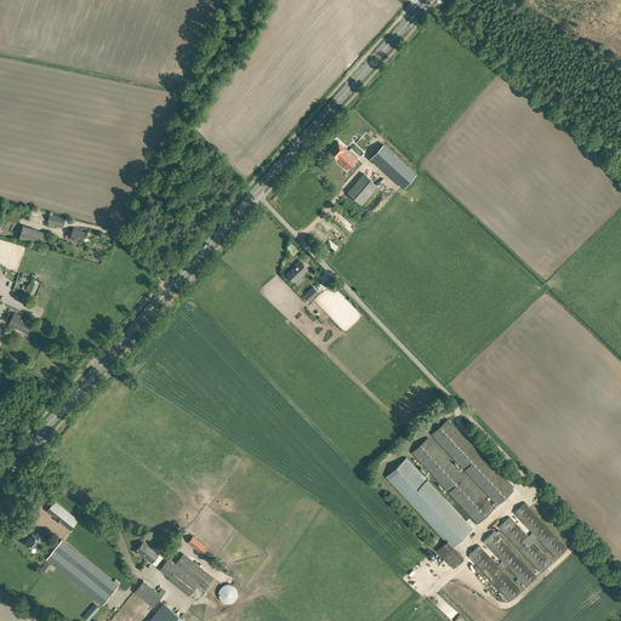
[(346,170),(357,159),(337,142),(328,153),(346,170)]
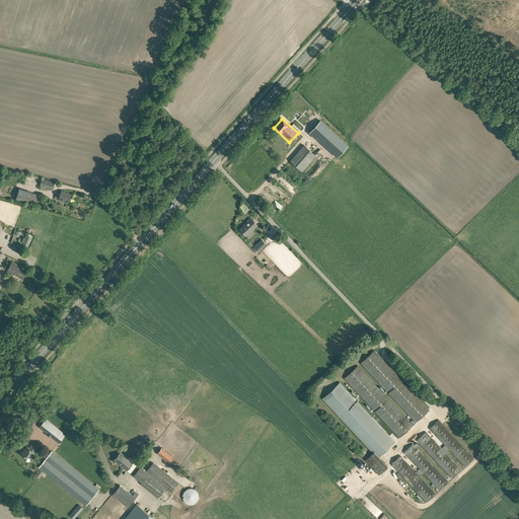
[(332,153),(337,157),(348,145),(345,143),(320,121),(313,128),(314,129),(310,133),(332,153)]
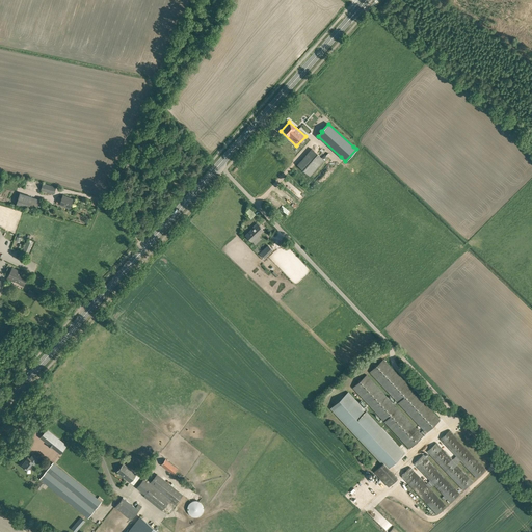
[(291,157),(296,152),(285,141),(280,148),(291,157)]
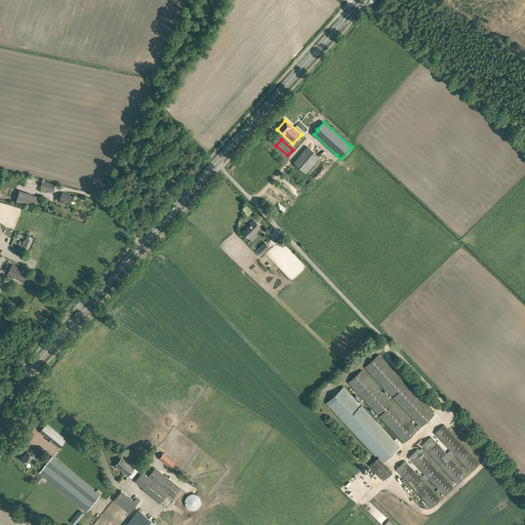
[(320,158),(308,147),(293,162),(306,173),(320,158)]
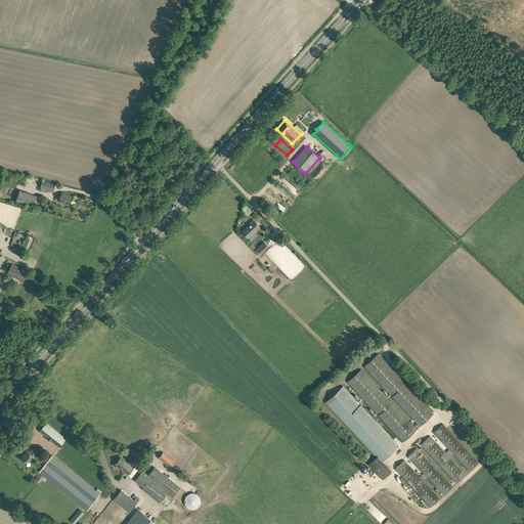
[(126,160),(124,165),(126,166),(129,167),(134,156),(131,155),(129,154),(126,160)]
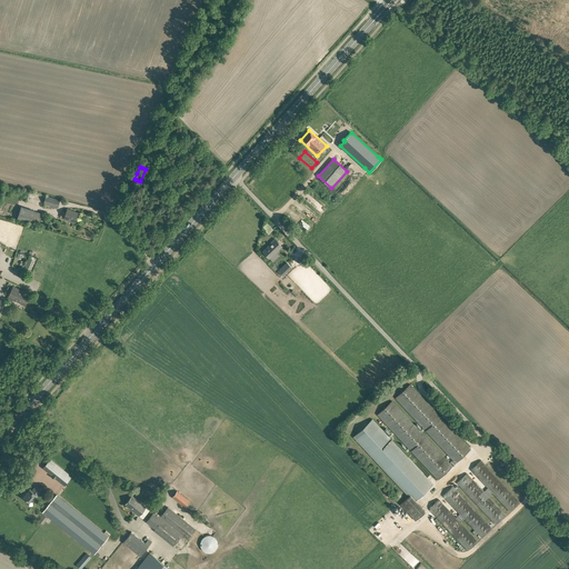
[(60,200),(46,196),(43,203),(58,208),(60,200)]
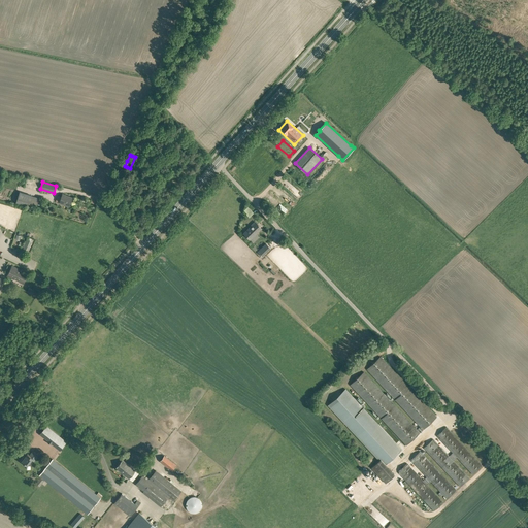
[(20,192),(15,203),(29,206),(35,208),(36,209),(39,198),(32,196),(20,192)]
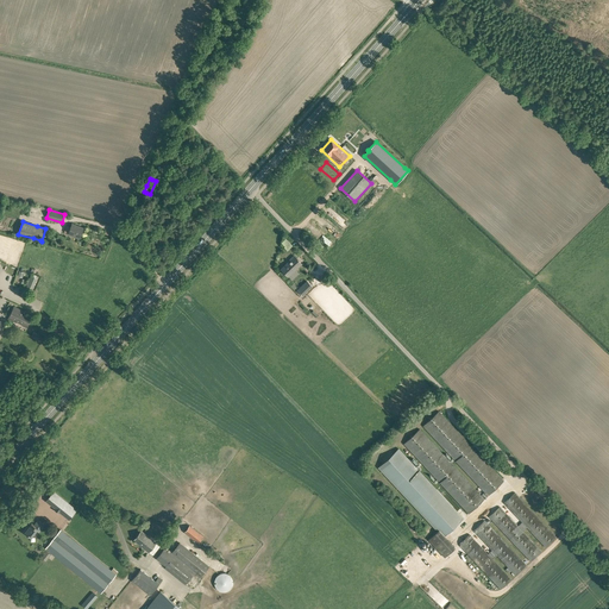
[(80,239),(83,228),(73,224),(68,234),(80,239)]
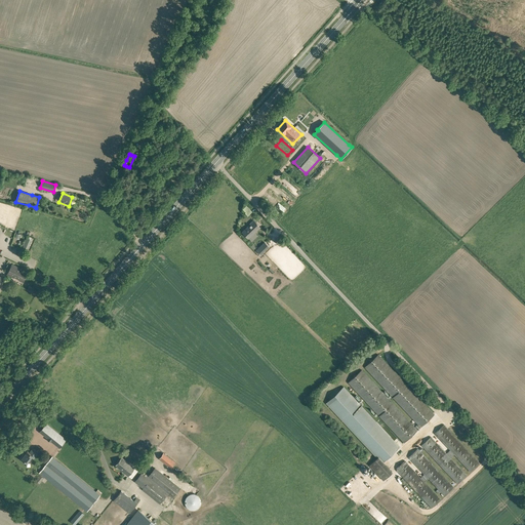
[(290,204),(293,201),(287,195),(284,198),(290,204)]
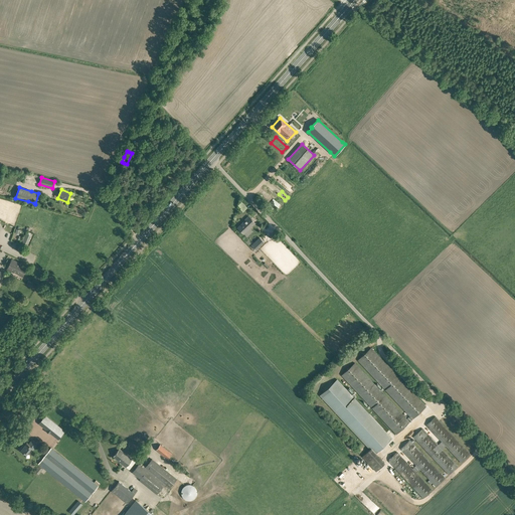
[(247,207),(241,201),(238,205),(241,208),(240,208),(243,211),(247,207)]
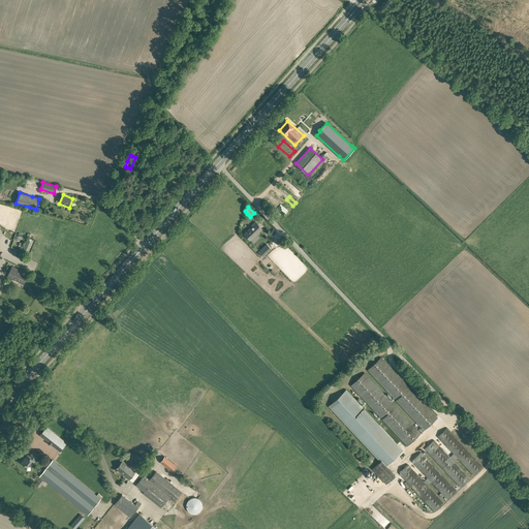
[(250,240),(261,228),(255,222),(251,225),(253,226),(251,228),(250,227),(244,234),(250,240)]
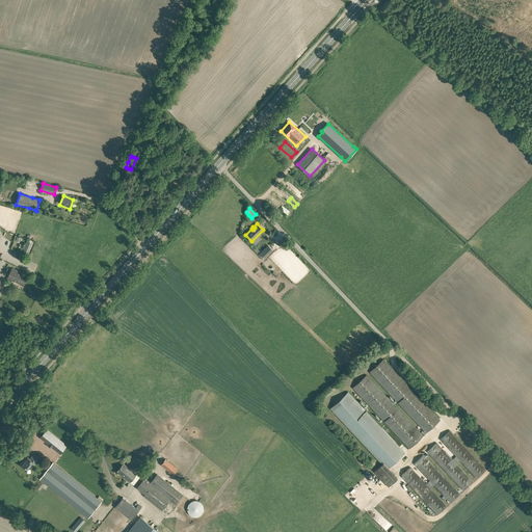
[(21,242),(26,243),(22,253),(27,255),(32,243),(25,240),(23,240),(23,239),(22,239),(21,241),(21,242)]
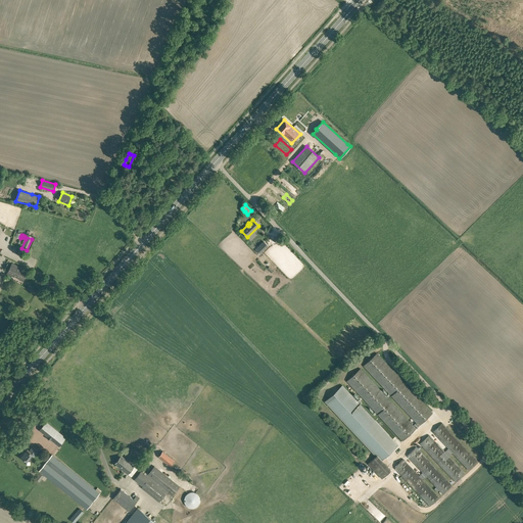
[(255,249),(259,252),(262,250),(260,249),(266,244),(264,241),(255,249)]
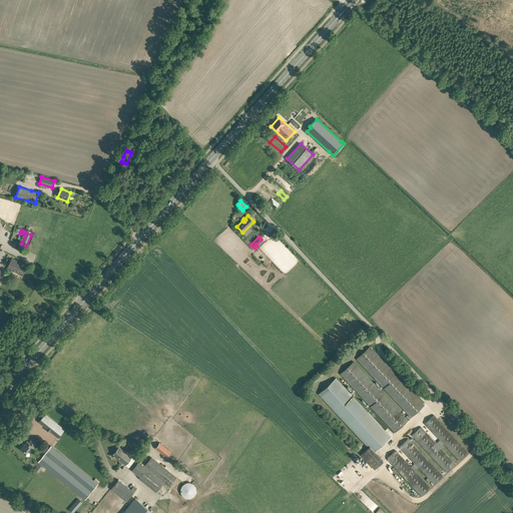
[(22,276),(26,267),(20,264),(20,263),(12,259),(7,269),(14,272),(18,274),(22,276)]
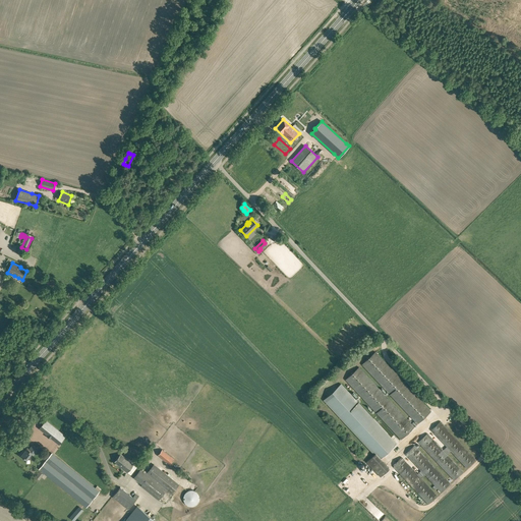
[(26,288),(37,293),(39,289),(29,284),(26,288)]
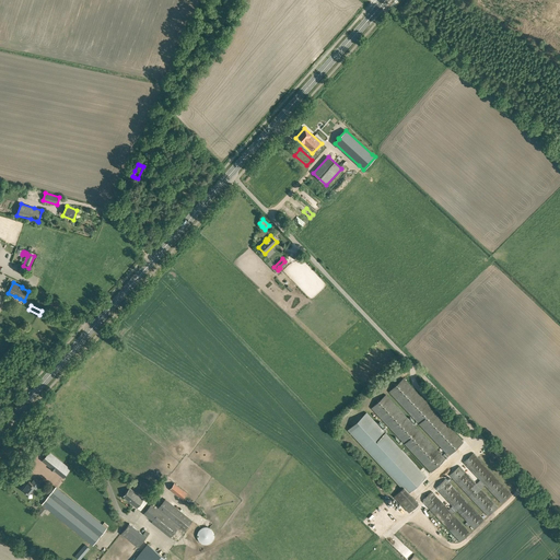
[(463,442),(404,378),(389,392),(445,453),(442,455),(386,395),(371,408),(431,473),(463,442)]
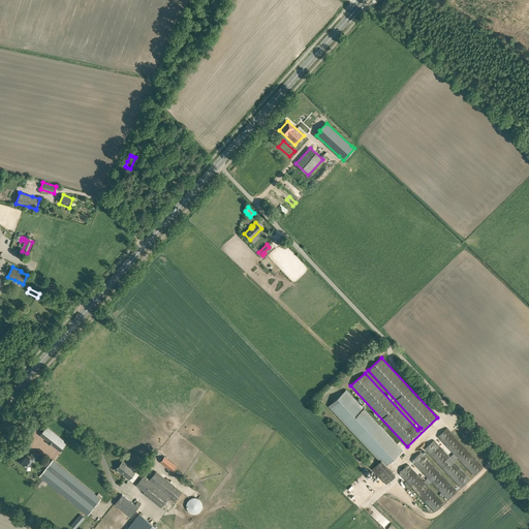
[(329,406),(380,461),(372,469),(386,484),(396,475),(386,466),(402,450),(346,391),(329,406)]
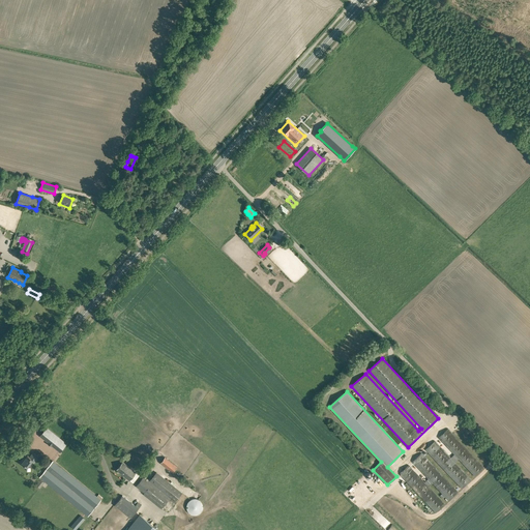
[(52,432),(46,440),(52,445),(58,437),(52,432)]
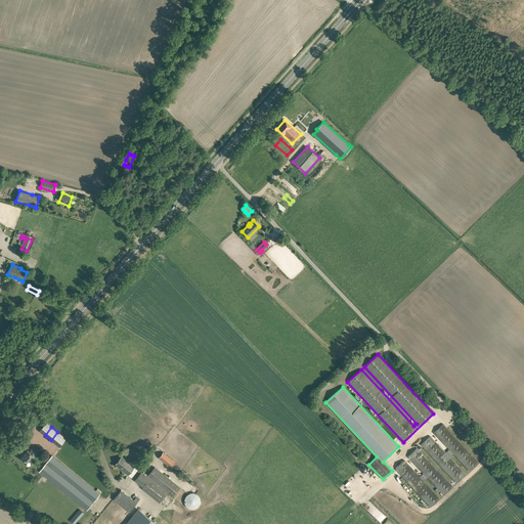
[(435,433),(447,443),(451,439),(444,433),(442,435),(439,432),(438,430),(435,433)]
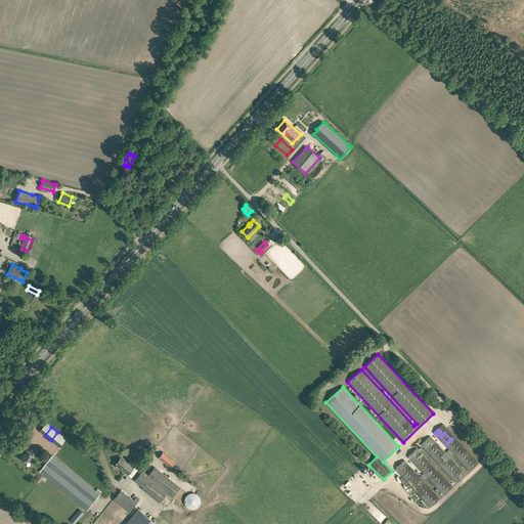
[(427,440),(423,444),(427,449),(432,445),(427,440)]
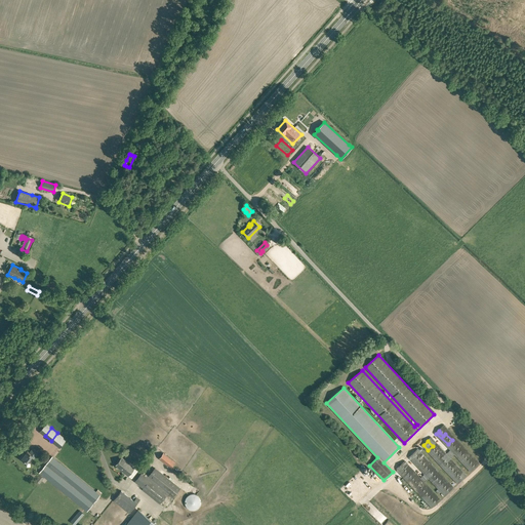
[(24,462),(24,461),(27,463),(32,457),(34,458),(38,452),(33,448),(29,453),(27,451),(24,455),(23,455),(19,459),(24,462)]
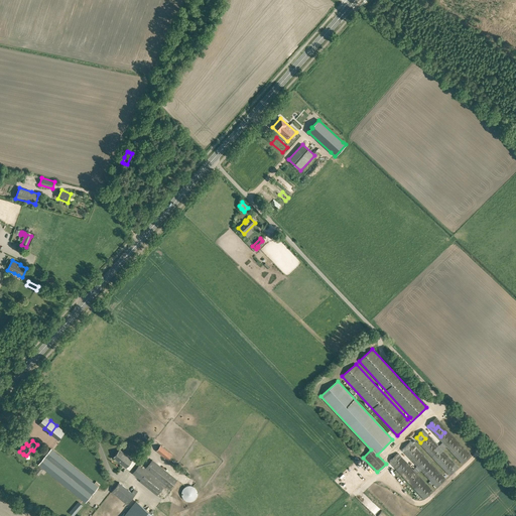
[(419,474),(422,471),(438,487),(443,483),(441,481),(445,478),(421,452),(418,455),(408,444),(403,449),(408,456),(406,458),(414,466),(416,464),(418,466),(415,469),(419,474)]
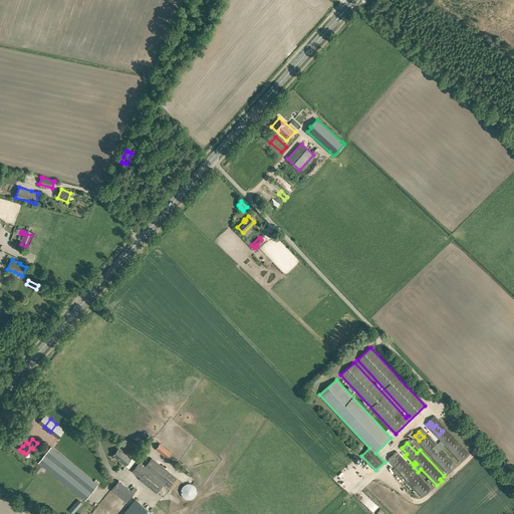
[(174,460),(169,457),(172,453),(160,444),(156,449),(167,459),(165,461),(170,465),(174,460)]
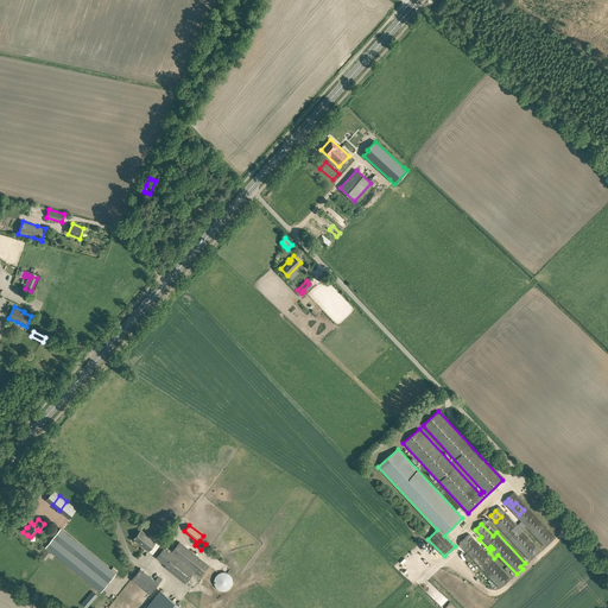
[(113,568),(111,570),(61,529),(45,548),(101,593),(118,571),(113,568)]
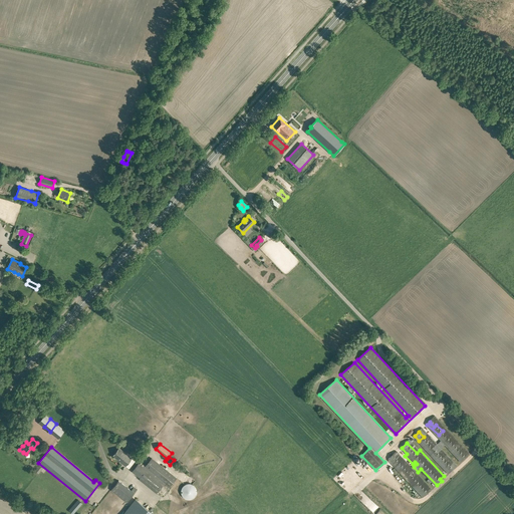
[(125,466),(132,458),(119,448),(112,456),(113,456),(113,455),(117,458),(116,459),(125,466)]
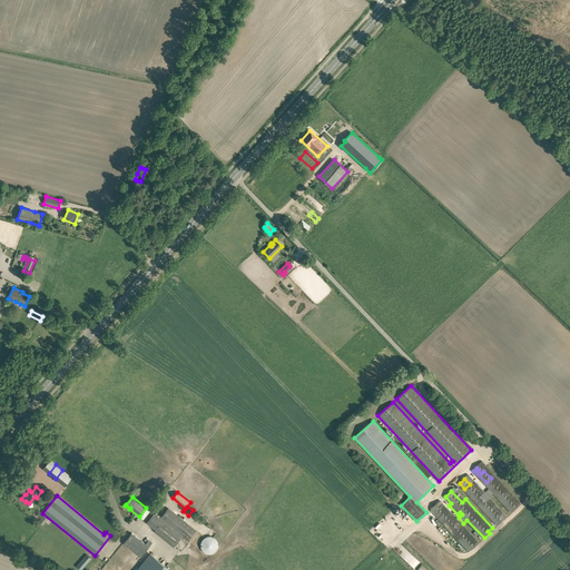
[(489,516),(499,526),(509,516),(494,501),(491,504),(495,509),(489,516)]
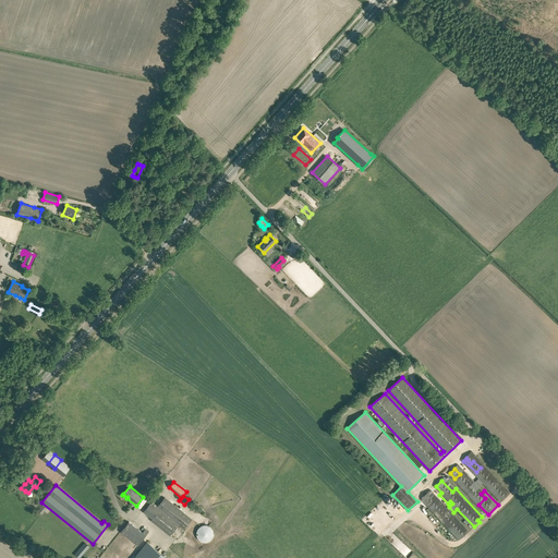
[(138,506),(143,509),(148,499),(144,497),(138,506)]
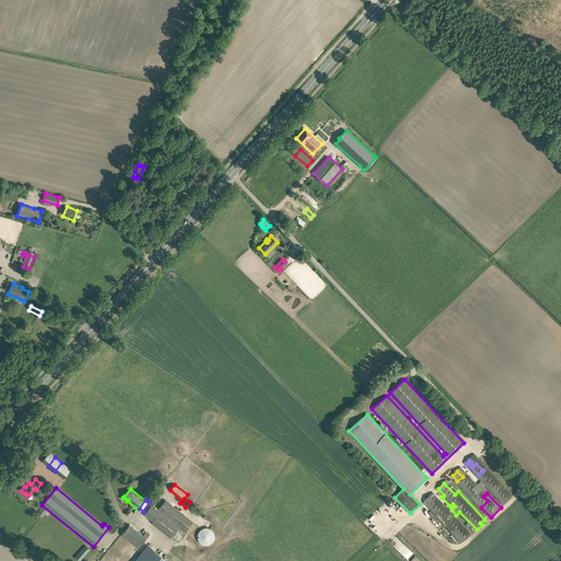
[(165,500),(158,508),(157,507),(156,508),(151,505),(144,514),(152,521),(151,523),(171,538),(180,527),(185,530),(193,522),(165,500)]
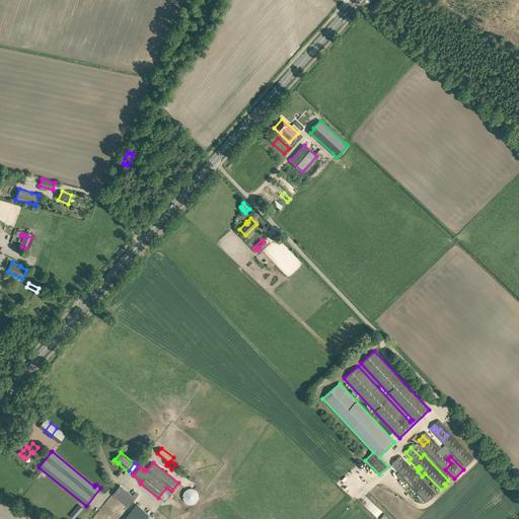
[(43,472),(40,469),(34,474),(39,477),(43,472)]
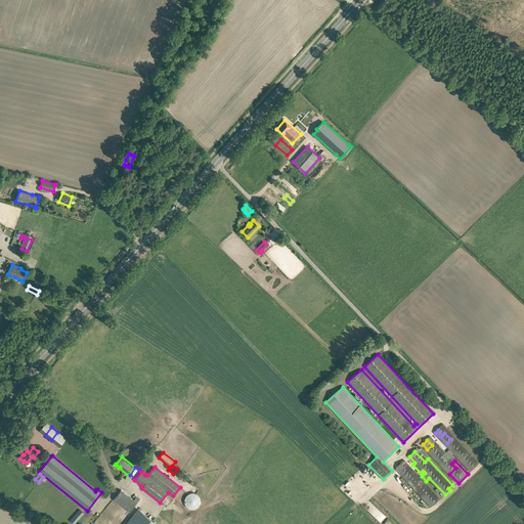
[(121,489),(113,499),(129,512),(139,499),(136,496),(133,499),(121,489)]
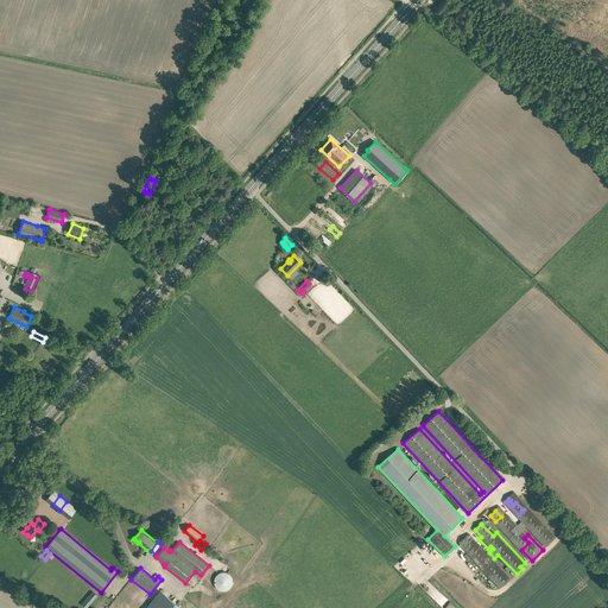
[(86,607),(97,596),(93,590),(81,603),(86,607)]
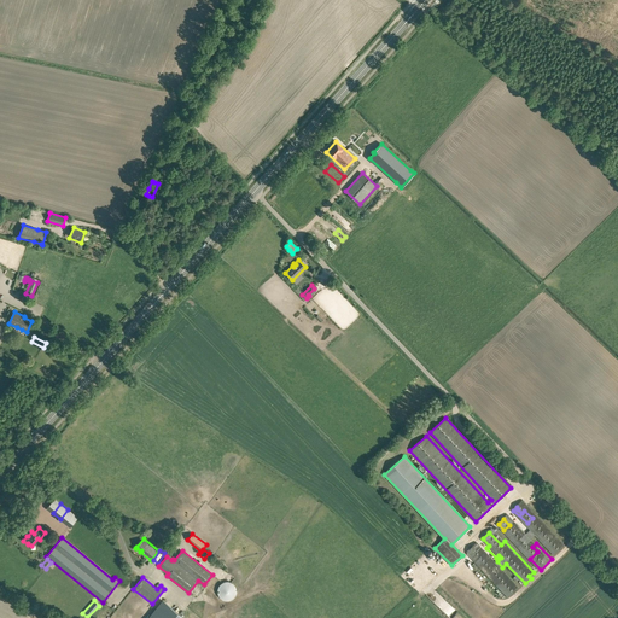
[(184,617),(163,601),(147,617),(184,617)]
